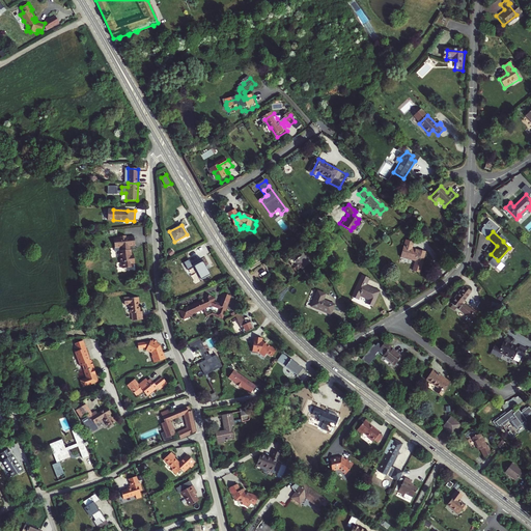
[(131,255),(131,251),(129,250),(128,250),(128,247),(129,247),(134,246),(133,236),(124,238),(124,236),(119,236),(119,239),(116,239),(113,240),(115,252),(118,252),(120,263),(121,262),(122,269),(132,268),(132,263),(134,263),(133,255),(131,255)]
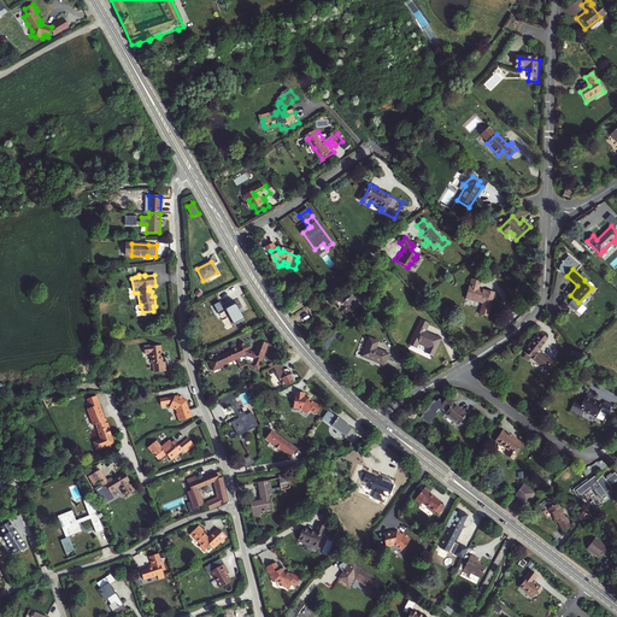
[(480,316),(488,317),(494,292),(486,291),(479,288),(480,282),(471,280),(469,288),(469,287),(465,300),(482,304),(480,316)]
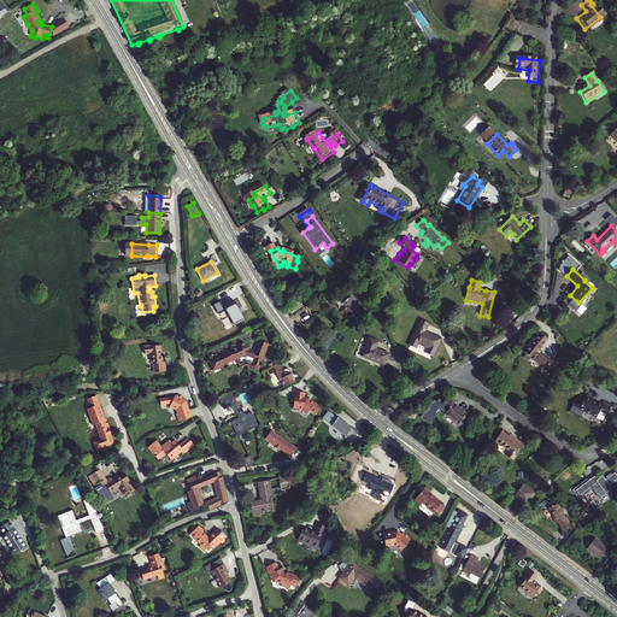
[(350,298),(342,304),(351,313),(358,309),(357,307),(350,298)]
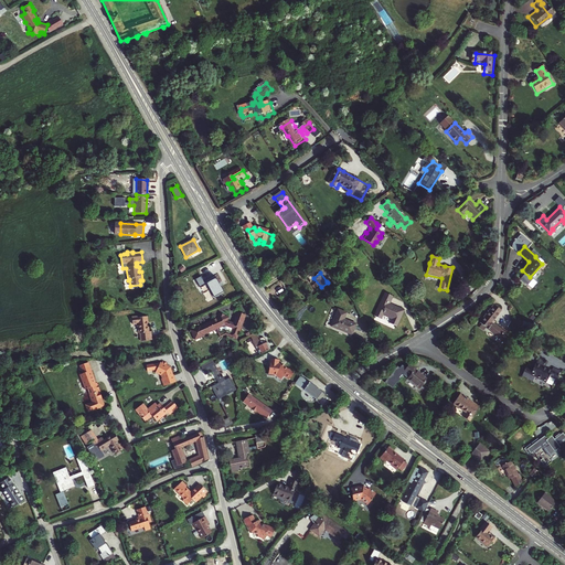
[(214,276),(203,281),(208,289),(209,289),(214,298),(224,292),(214,276)]
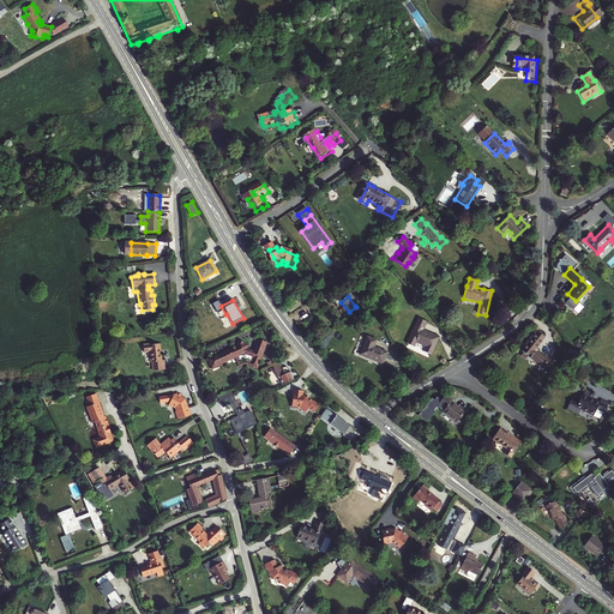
[(423,351),(431,354),(438,337),(426,331),(425,332),(422,331),(427,323),(419,318),(407,343),(413,347),(415,342),(426,347),(423,351)]
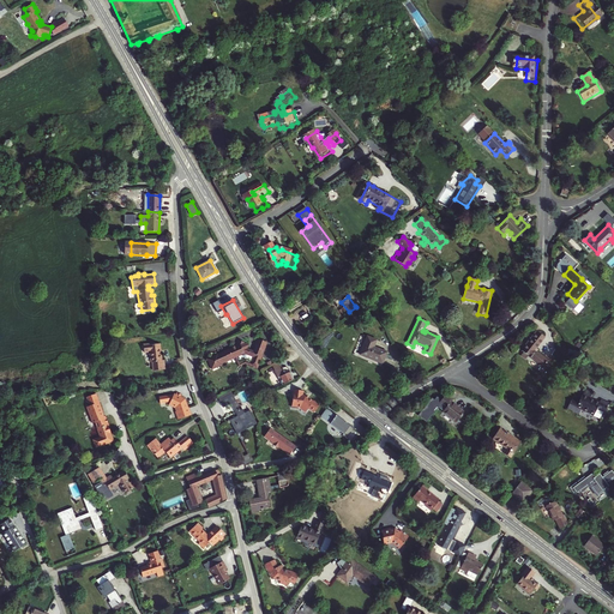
[(523,353),(528,356),(542,368),(548,361),(536,353),(539,349),(536,348),(545,337),(535,331),(525,345),(527,345),(522,351),(523,353)]
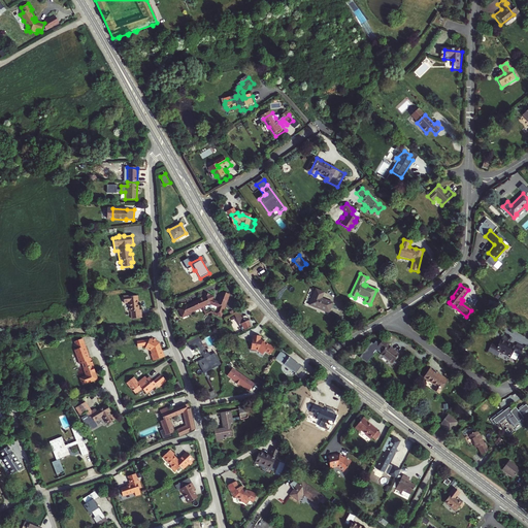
[(221,317),(229,294),(220,291),(219,295),(220,296),(218,302),(211,300),(212,297),(209,296),(209,295),(205,293),(203,298),(196,302),(193,303),(193,304),(187,306),(178,309),(183,318),(190,314),(199,308),(210,303),(219,307),(217,312),(216,312),(215,315),(221,317)]
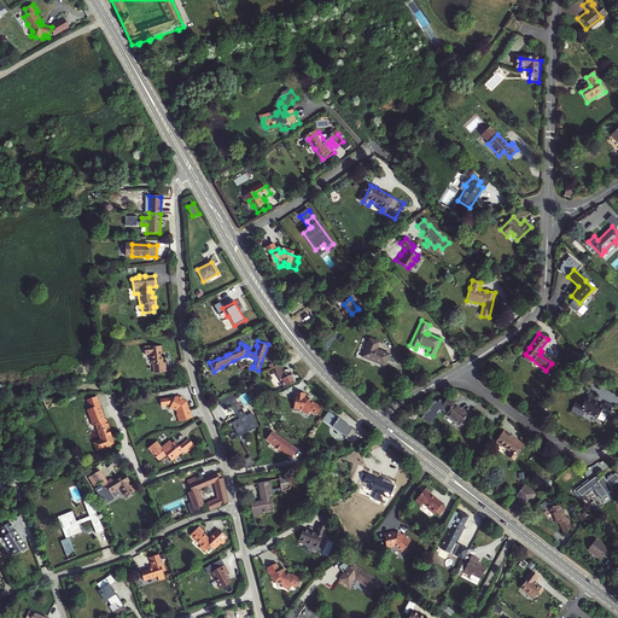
[(375,349),(367,345),(362,357),(385,367),(390,355),(375,349)]
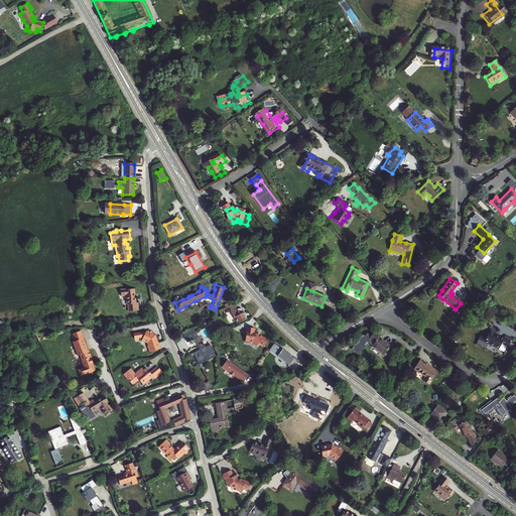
[(135,302),(134,289),(125,289),(120,289),(121,296),(125,296),(126,304),(127,304),(128,311),(138,310),(138,302),(135,302)]
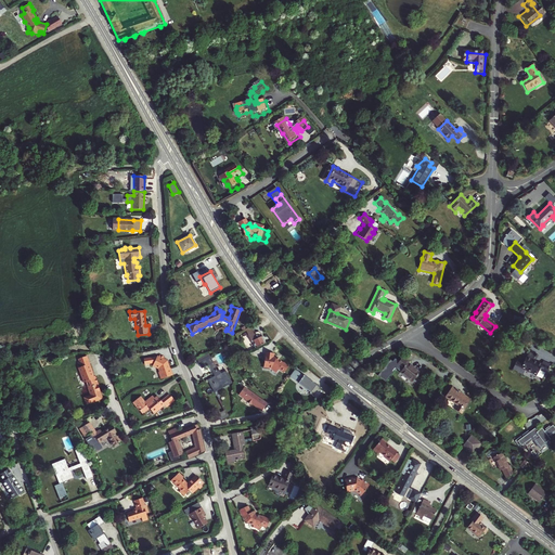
[(252,341),(255,349),(266,344),(262,336),(261,336),(260,334),(260,333),(259,332),(258,332),(257,332),(255,333),(253,327),(246,331),(252,343),(252,341)]
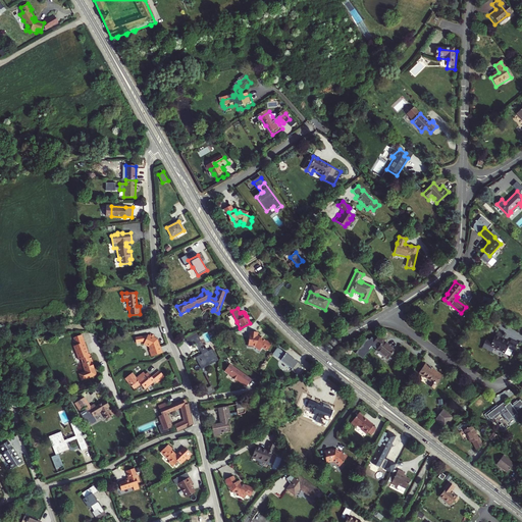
[(257,333),(249,332),(248,348),(253,349),(253,348),(253,347),(256,347),(260,351),(262,348),(267,351),(271,345),(266,342),(266,343),(259,337),(257,336),(257,333)]
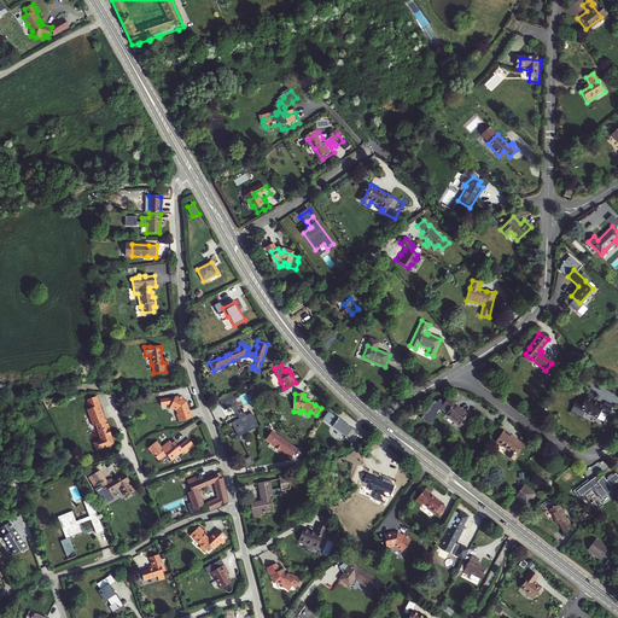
[(179,421),(192,418),(190,410),(186,402),(182,400),(184,397),(179,395),(178,397),(176,396),(175,396),(161,398),(162,406),(173,403),(170,407),(176,410),(178,414),(176,414),(179,421)]
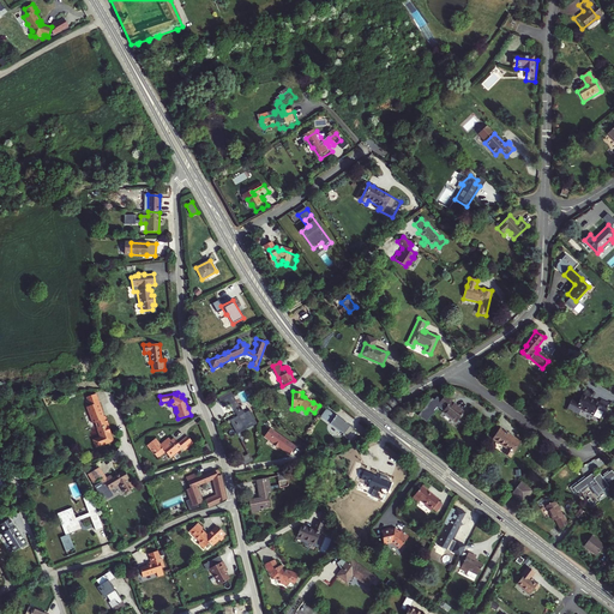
[(257,423),(250,410),(240,415),(236,409),(235,405),(233,403),(236,402),(232,393),(221,399),(224,408),(230,404),(238,417),(230,421),(236,432),(245,427),(246,429),(257,423)]
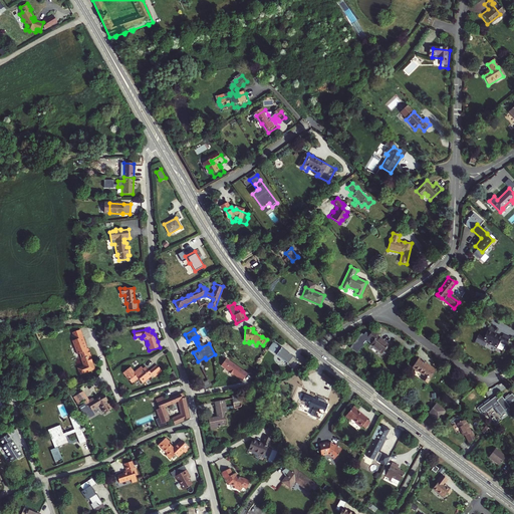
[(85,344),(80,330),(72,333),(75,340),(72,341),(77,354),(79,353),(81,360),(91,356),(88,348),(86,349),(84,345),(85,344)]
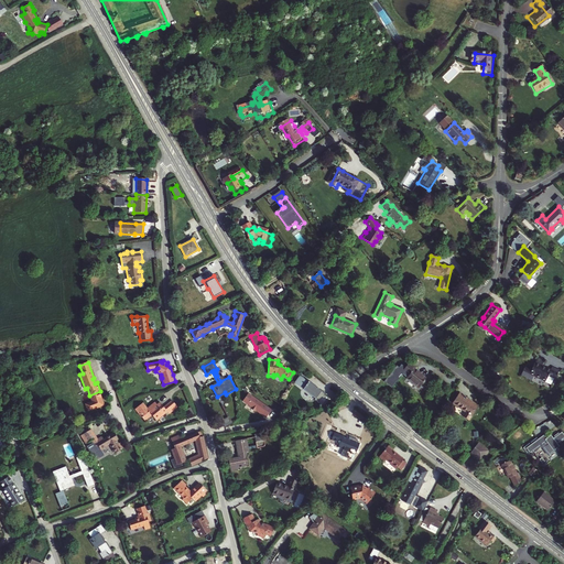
[(405,379),(419,388),(425,379),(413,369),(415,368),(409,362),(402,371),(408,377),(405,379)]
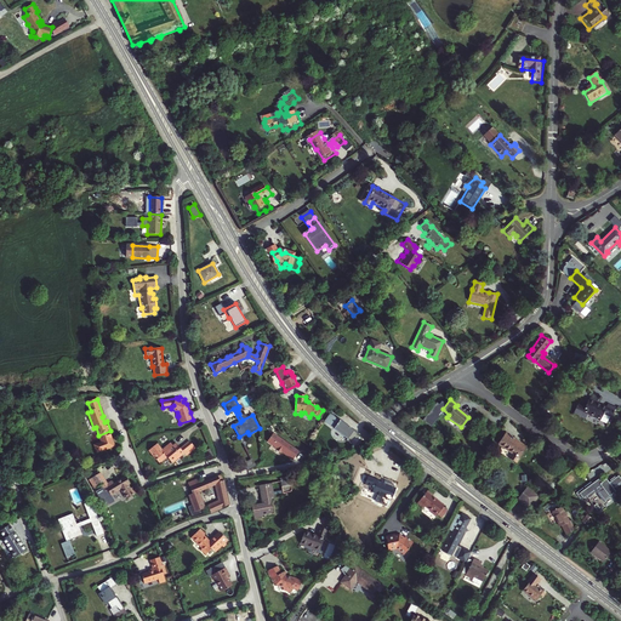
[(585,419),(587,414),(600,420),(603,414),(611,417),(615,408),(608,404),(605,408),(588,399),(585,406),(579,403),(573,412),(585,419)]
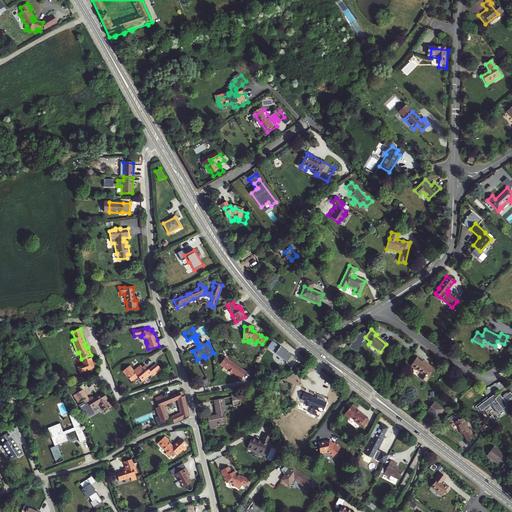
[(299,362),(296,359),(296,358),(273,341),(269,346),(274,350),(273,351),(287,362),(286,363),(293,369),(299,362)]
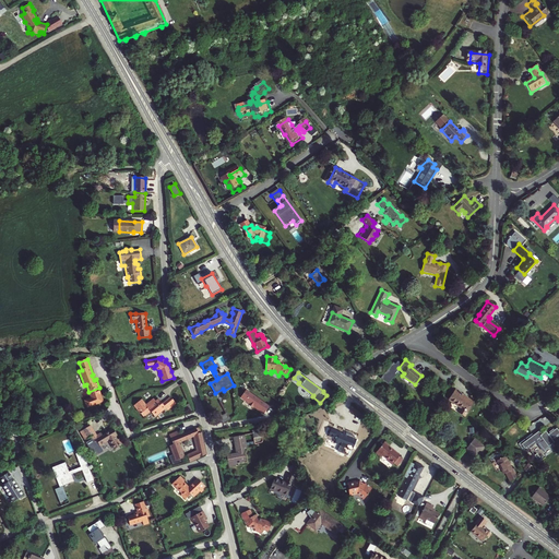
[(240,397),(263,414),(269,406),(246,390),(240,397)]
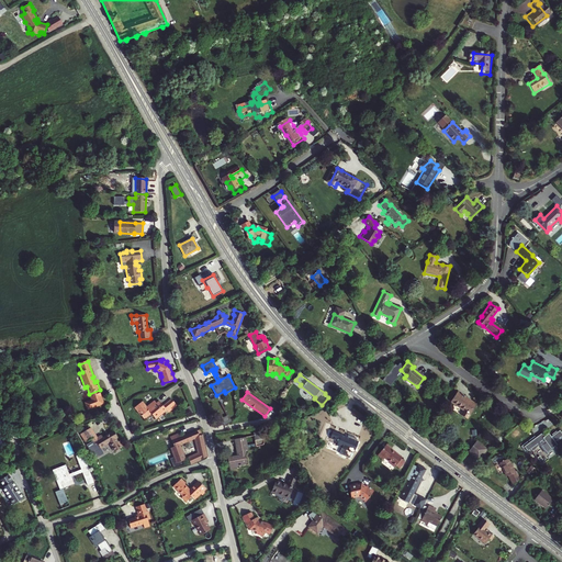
[(463,411),(460,415),(467,419),(476,405),(458,392),(450,402),(463,411)]
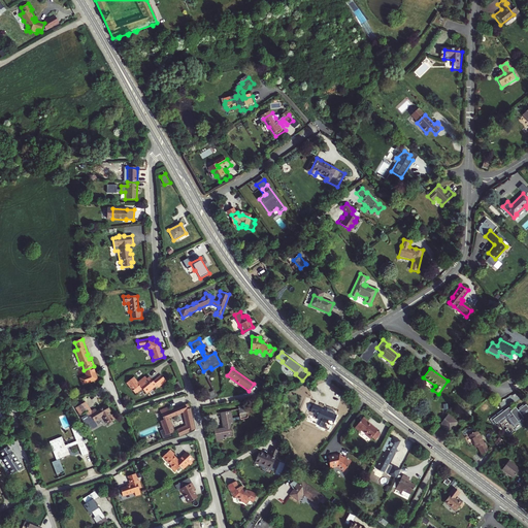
[(156,380),(161,386),(166,382),(161,375),(156,380)]
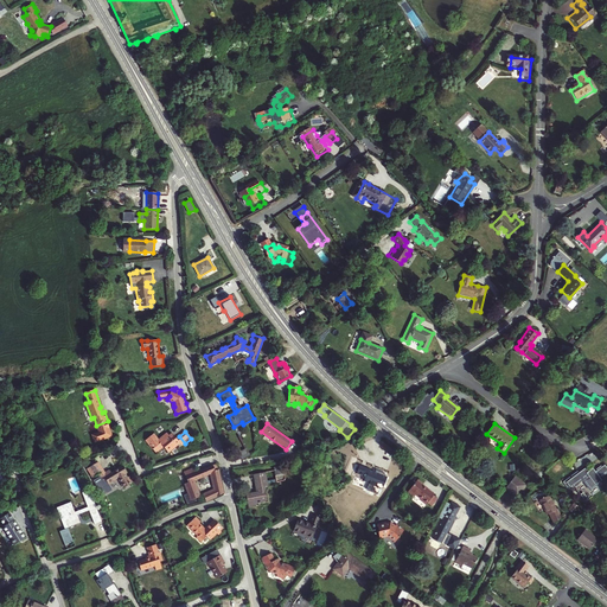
[(286,449),(261,432),(261,433),(269,439),(268,440),(273,443),(274,442),(286,451),(286,449)]
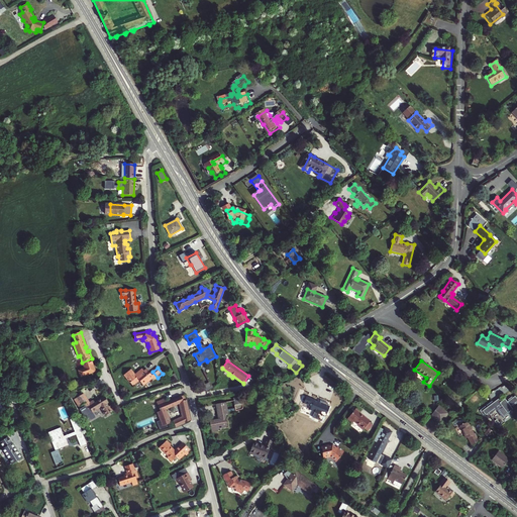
[(141,369),(134,375),(136,378),(143,372),(141,369)]
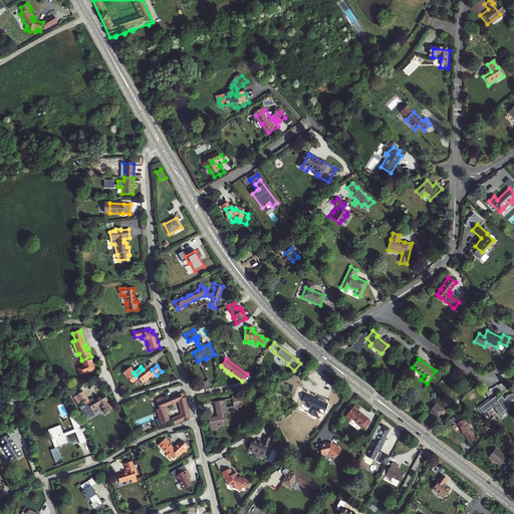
[(136,375),(134,372),(130,367),(122,372),(132,383),(139,378),(143,383),(153,375),(154,377),(157,375),(152,369),(150,371),(146,367),(143,369),(136,375)]
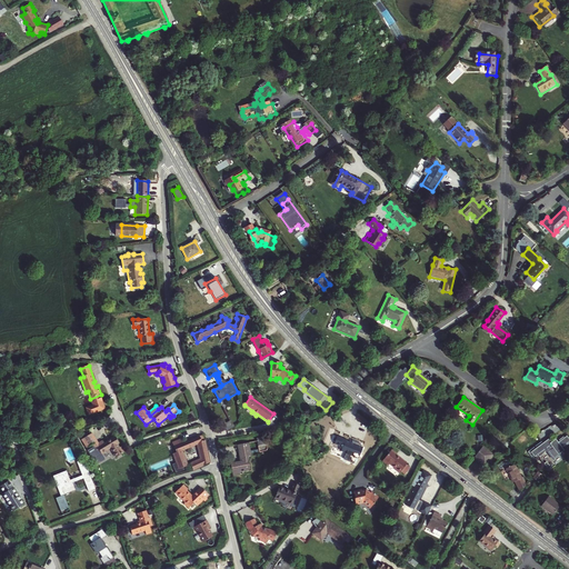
[(235,428),(230,420),(229,421),(223,425),(223,426),(226,429),(227,431),(235,428)]
